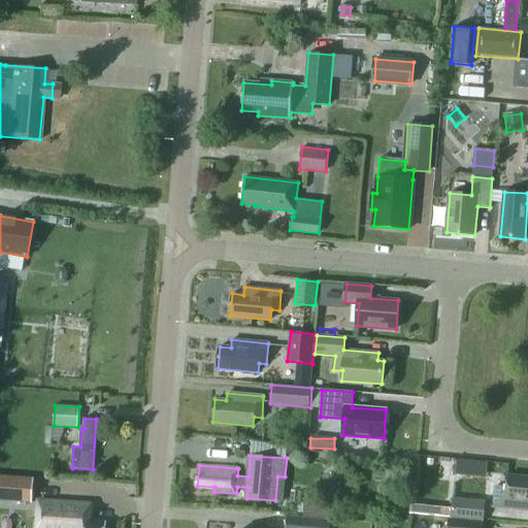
[(0,475),(0,499),(31,502),(33,479),(0,475)]
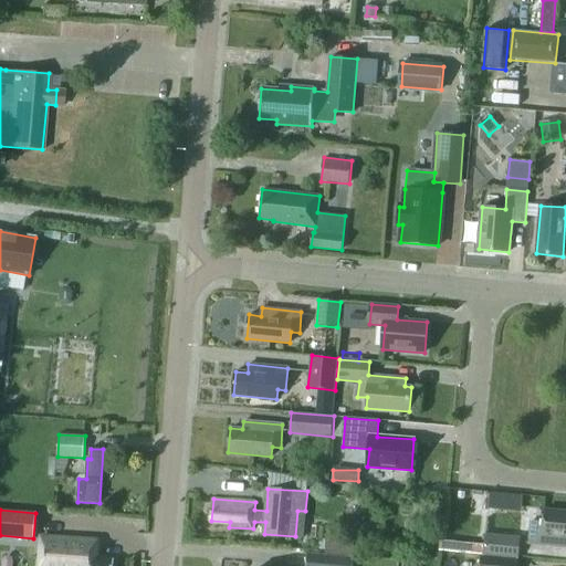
[(565,511),(545,510),(543,523),(531,521),(528,543),(565,546),(565,511)]
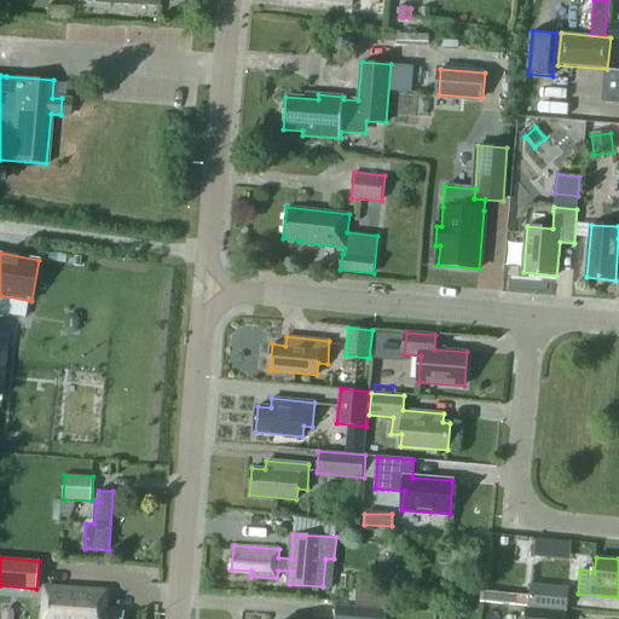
[(568,589),(531,585),(530,596),(530,606),(566,609),(568,589)]
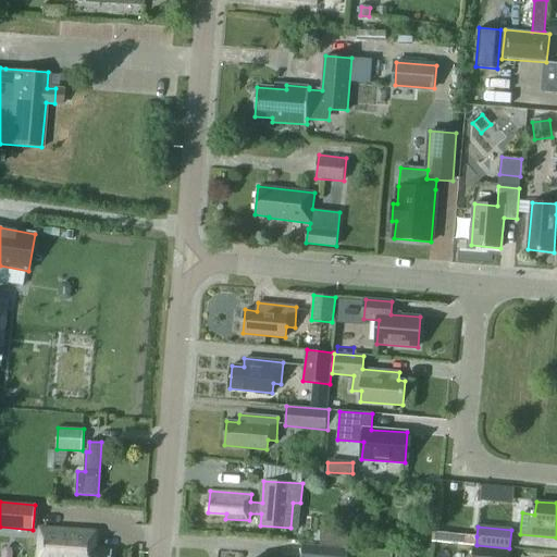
[(41,530),(39,556),(111,556),(112,551),(95,549),(96,534),(41,530)]
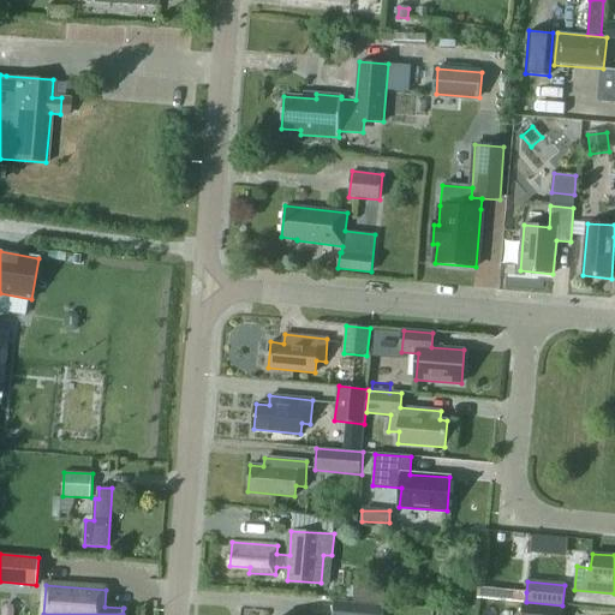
[(342,614),(382,614),(383,604),(335,599),(334,614),(342,614)]
